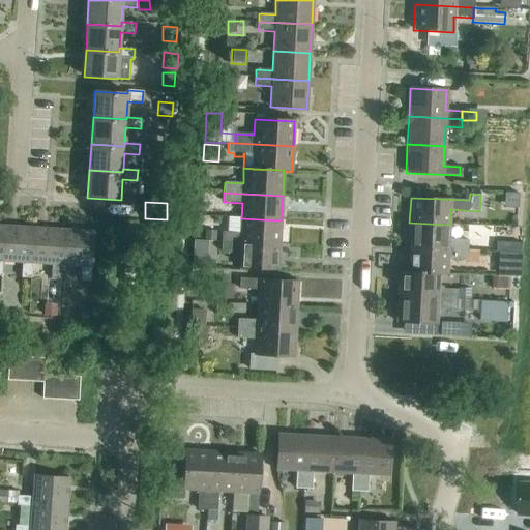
[(281,221),(241,218),(240,233),(222,232),(222,241),(280,244),(281,221)]
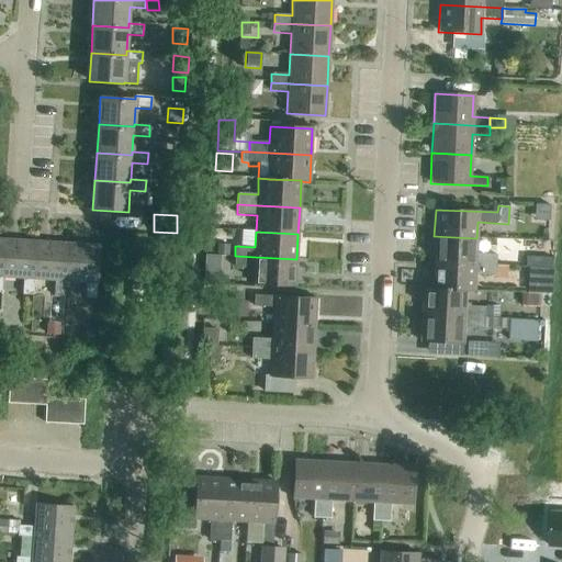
[(476,238),(434,236),(433,262),(495,266),(495,255),(475,254),(476,238)]
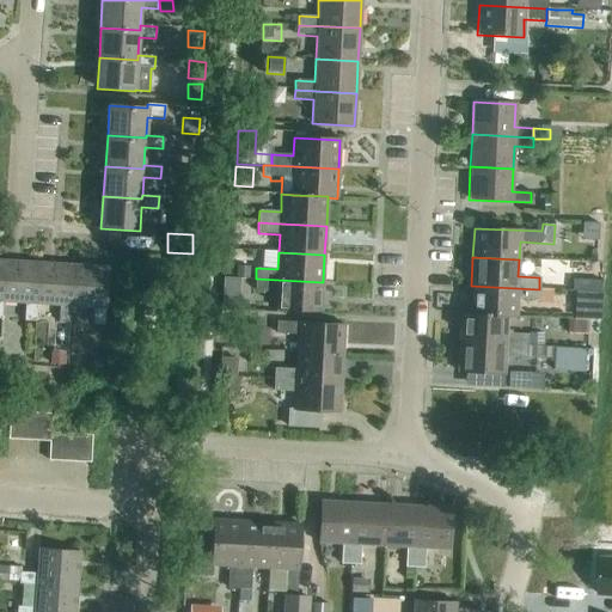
[(38,263),(4,262),(1,303),(2,303),(25,304),(24,320),(36,322),(37,305),(36,304),(38,263)]
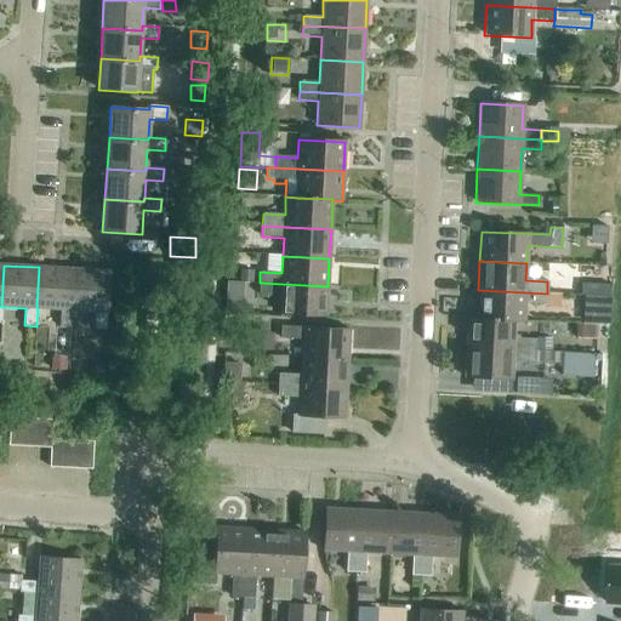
[(74,269),(39,267),(36,308),(38,309),(61,311),(60,328),(70,329),(72,311),(70,311),(74,269)]
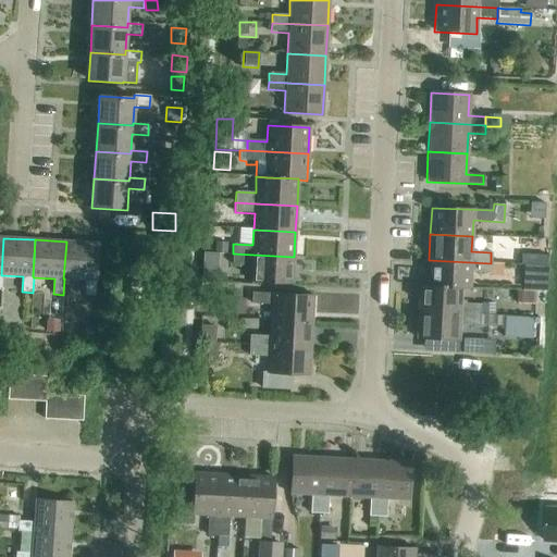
[(98,244),(66,242),(63,279),(64,279),(86,281),(85,296),(95,296),(96,281),(98,244)]
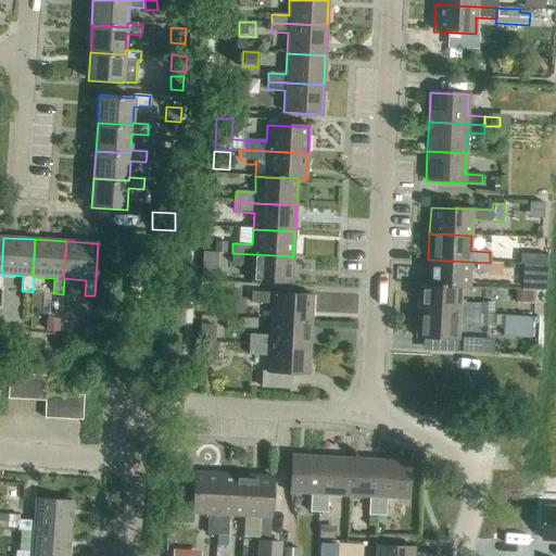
[(217,253),(226,253),(227,243),(216,242),(215,253),(217,253)]
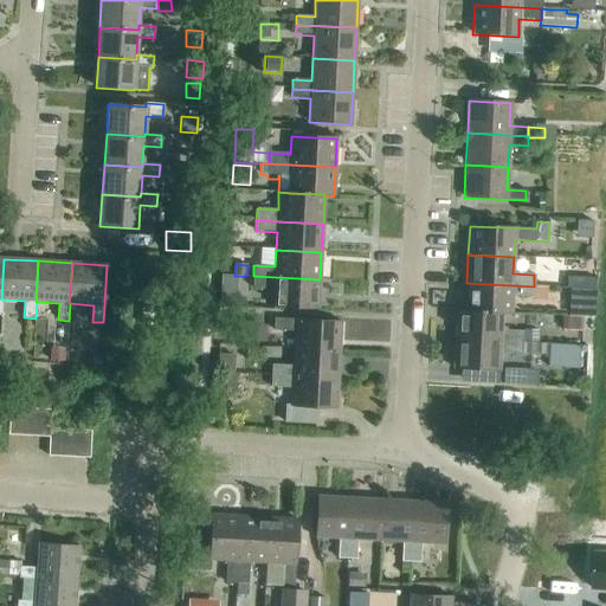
[(221,275),(220,292),(236,292),(237,276),(234,276),(232,276),(221,275)]
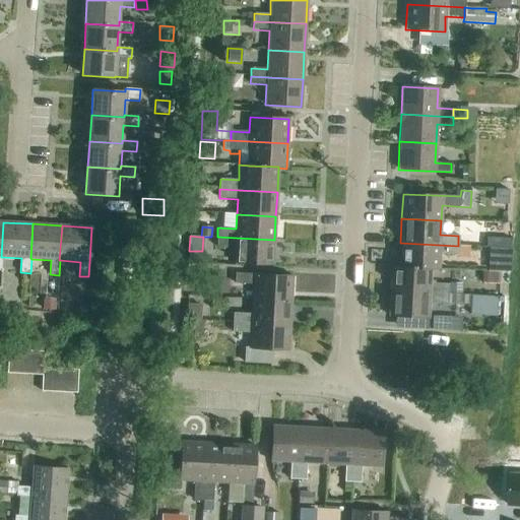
[(273,265),(274,240),(217,237),(216,247),(235,248),(234,263),(273,265)]
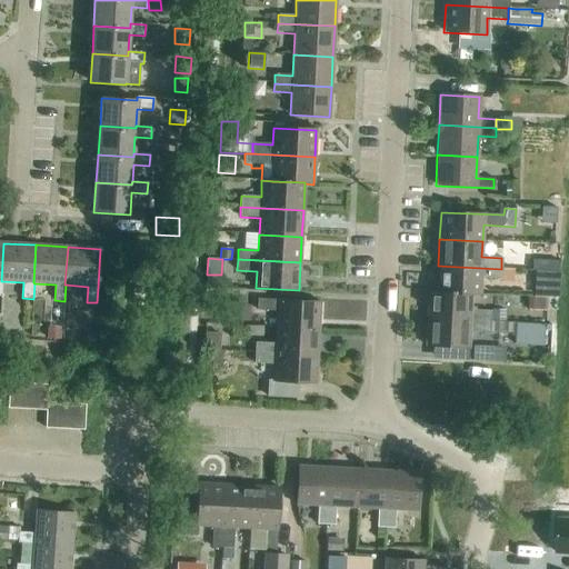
[(525,259),(507,259),(507,269),(525,269),(525,259)]
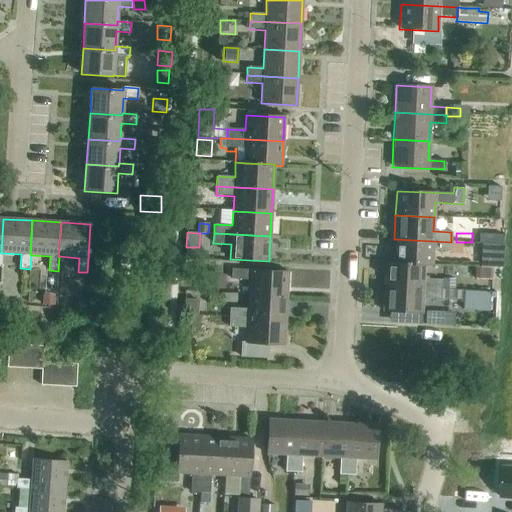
[(478,234),(478,243),(502,245),(503,235),(478,234)]
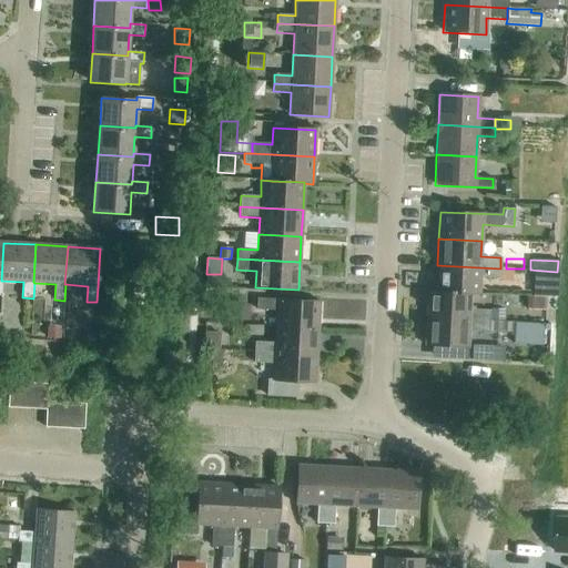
[(437,265),(436,292),(469,294),(479,294),(479,277),(499,279),(500,269),(437,265)]
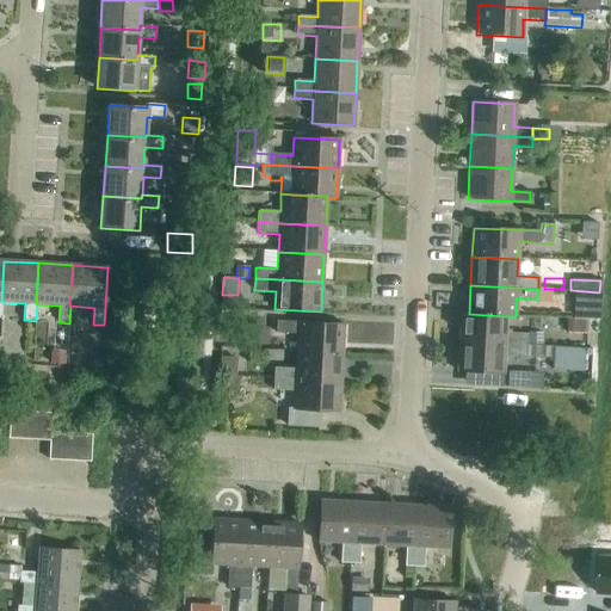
[(142,327),(154,328),(155,312),(143,310),(142,327)]
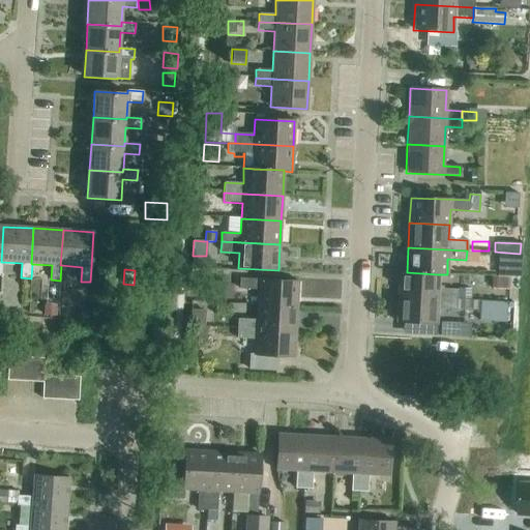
[(407,272),(399,271),(398,297),(455,300),(457,290),(438,289),(438,274),(407,272)]
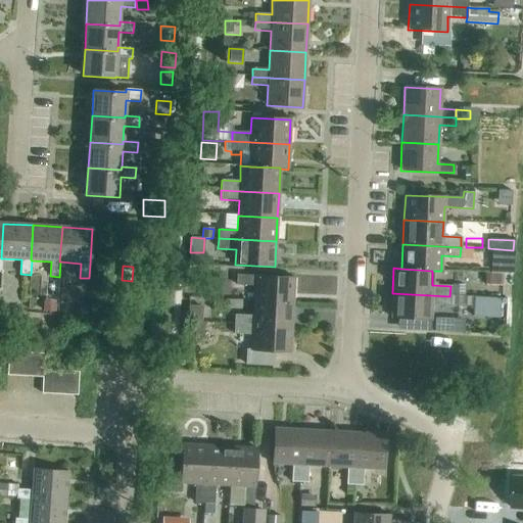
[(253,301),(292,303),(294,278),(236,275),(236,285),(254,286),(253,301)]
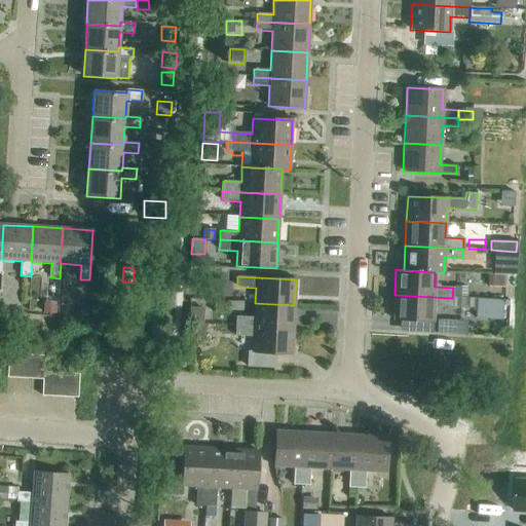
[(193,283),(192,300),(215,301),(215,285),(193,283)]
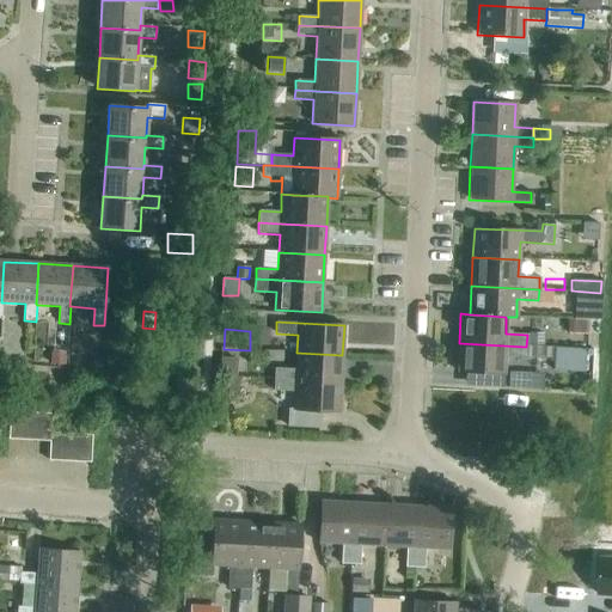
[(530,335),(528,346),(540,346),(542,335),(530,335)]
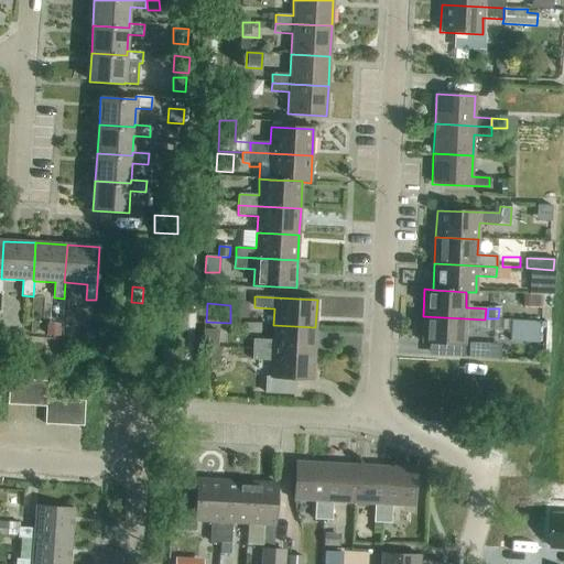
[(260,315),(251,315),(251,324),(259,325),(260,315)]
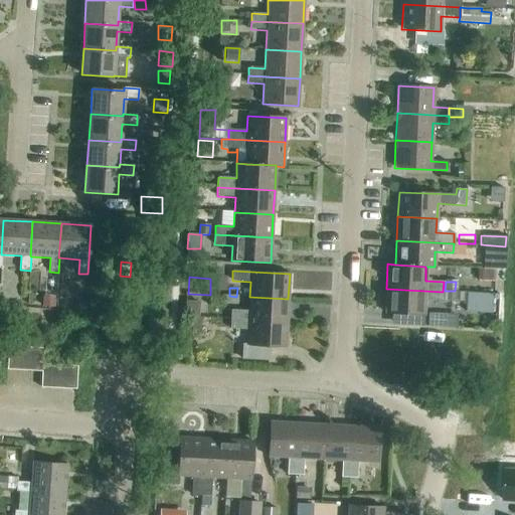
[(443,292),(386,289),(385,313),(401,314),(401,327),(423,328),(424,301),(466,303),(466,293),(443,292)]
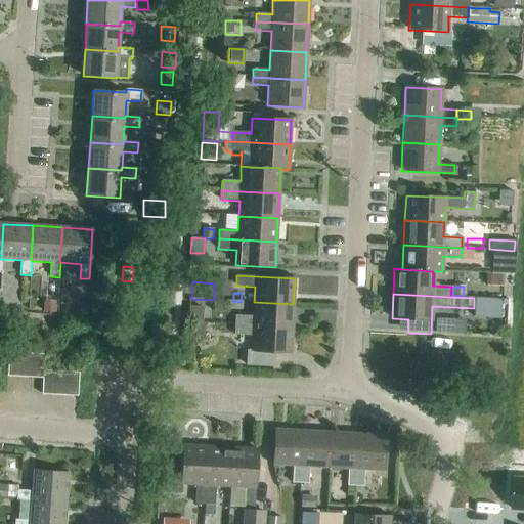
[(501,299),(474,298),(474,308),(473,318),(500,319),(501,299)]
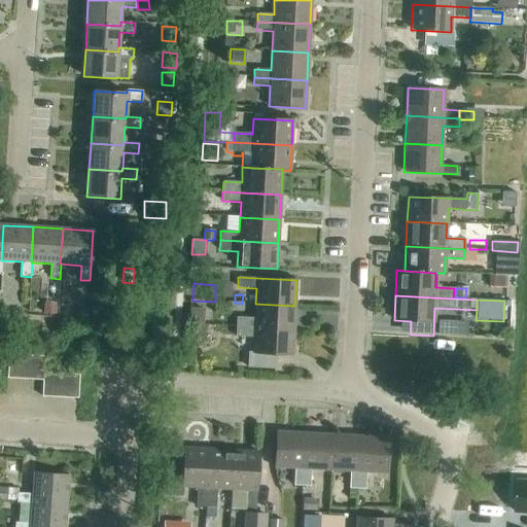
[(42,323),(56,324),(57,302),(43,301),(42,323)]
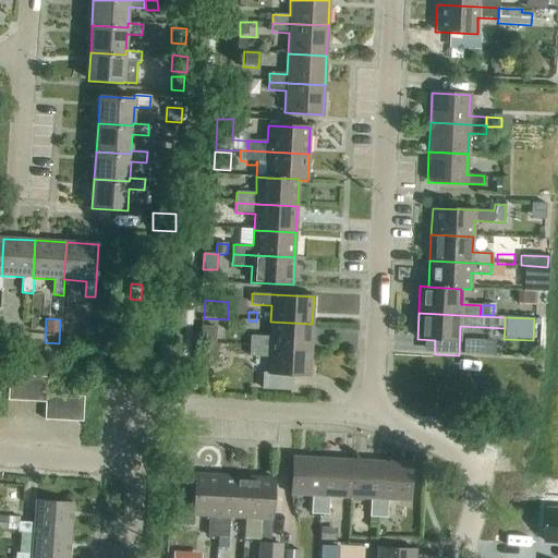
[(250,336),(250,347),(311,350),(312,324),(270,322),(269,337),(250,336)]
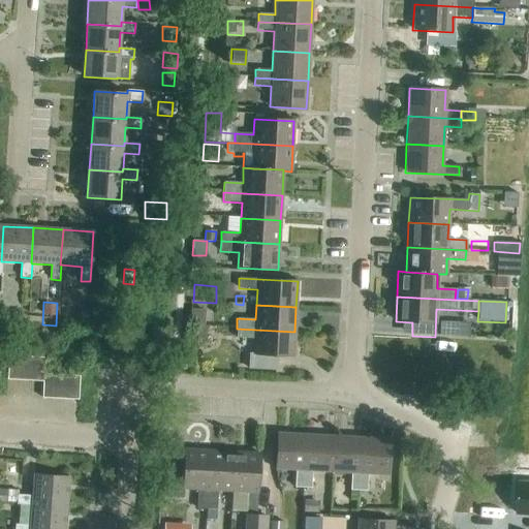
[(190,310),(189,325),(193,325),(193,346),(203,346),(203,339),(207,340),(208,327),(205,327),(205,311),(190,310)]
